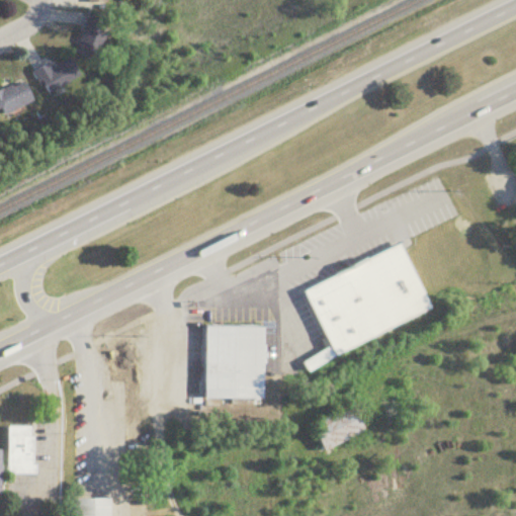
[(101,60),(112,22),(91,15),(80,54),(101,60)]
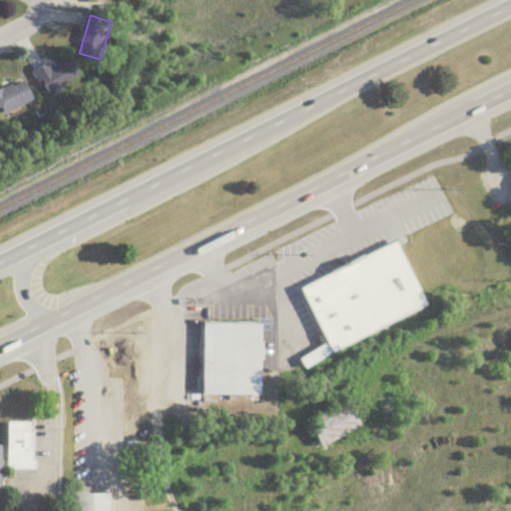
[(51,63),(36,72),(50,95),(82,74),(72,58),(55,69),(51,63)]
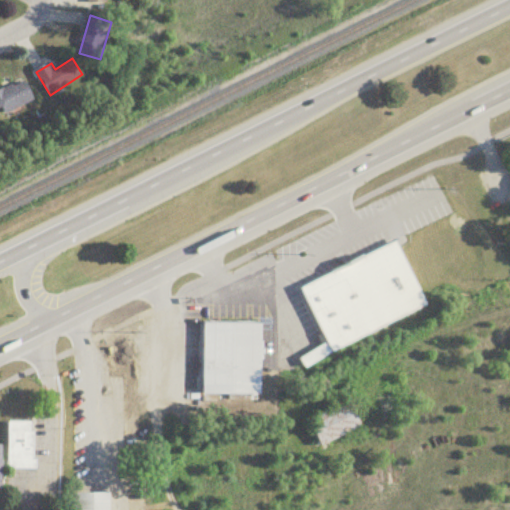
[(36,99),(26,79),(0,91),(0,116),(36,99)]
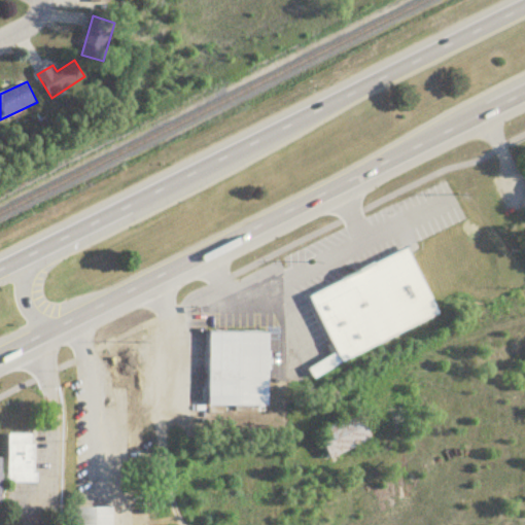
[(311,295),(408,248),(440,314),(344,361),(311,295)]
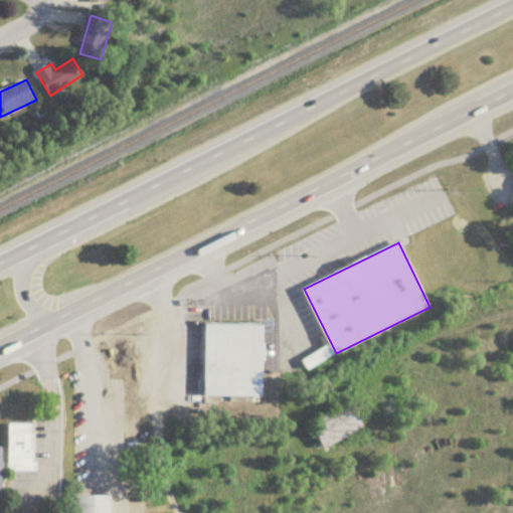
[(204,395),(205,325),(264,326),(263,372),(263,396),(204,395)]
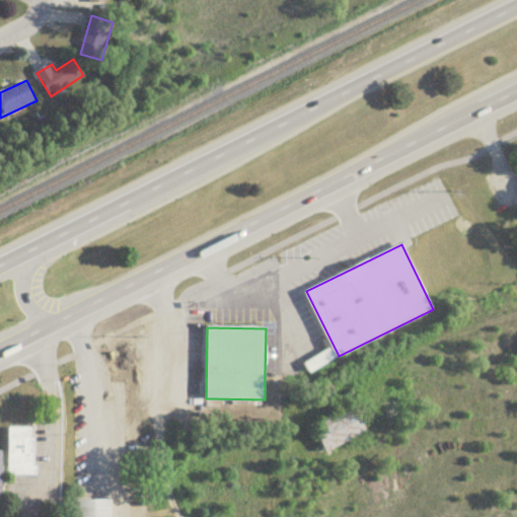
[(368,433),(356,408),(314,426),(325,452),(368,433)]
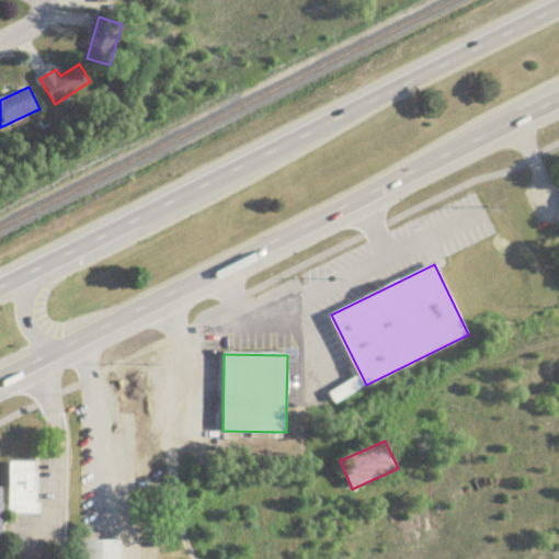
[(7,457),(41,457),(41,511),(13,511),(7,511),(7,457)]
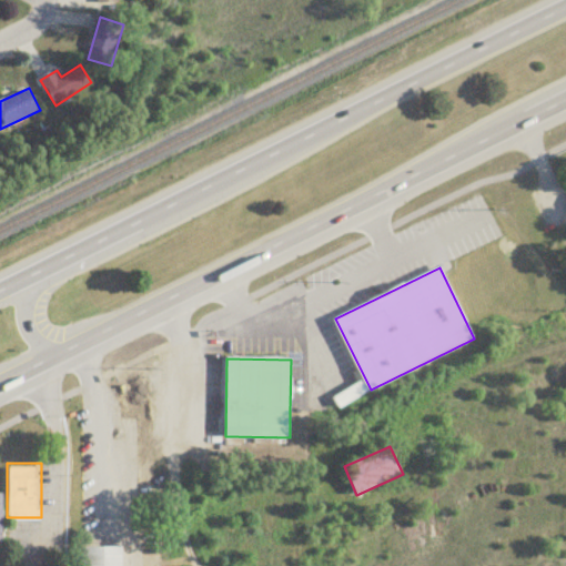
[(73,565),(74,537),(84,537),(117,537),(117,565),(73,565)]
